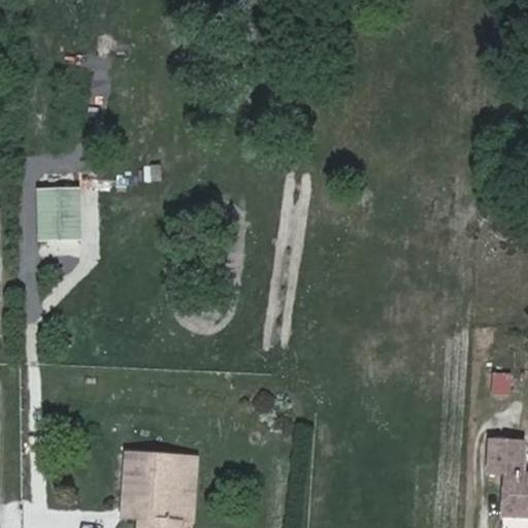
[(86,187),(44,187),(45,239),(87,239),(86,187)]
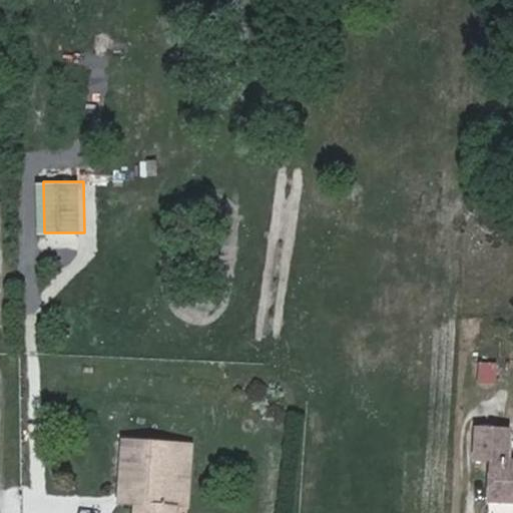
[(476,362),(476,385),(495,385),(495,363),(476,362)]
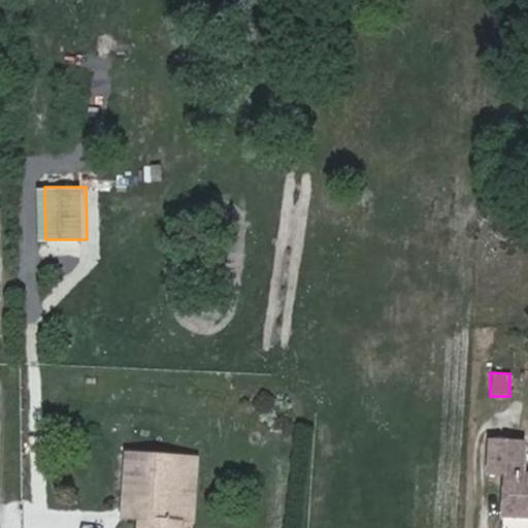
[(513,438),(482,437),(479,471),(493,472),(495,472),(492,514),(527,516),(527,468),(512,468),(513,438)]
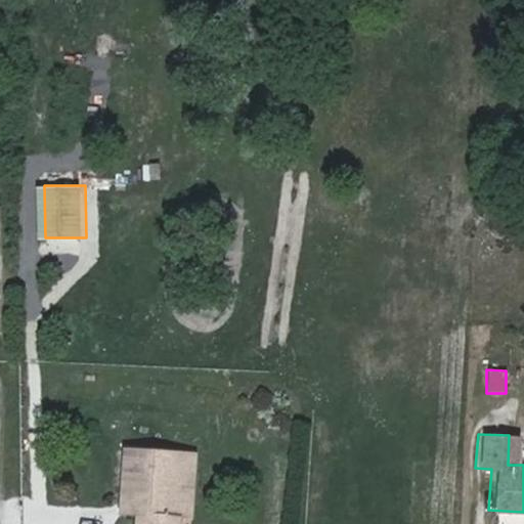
[(176,523),(177,518),(180,456),(125,452),(122,501),(137,503),(136,515),(135,523),(176,523)]
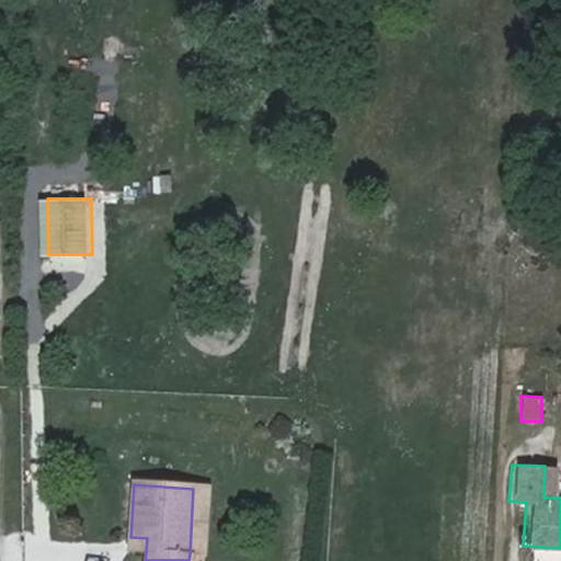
[(193,489),(190,554),(205,556),(209,490),(193,489)]
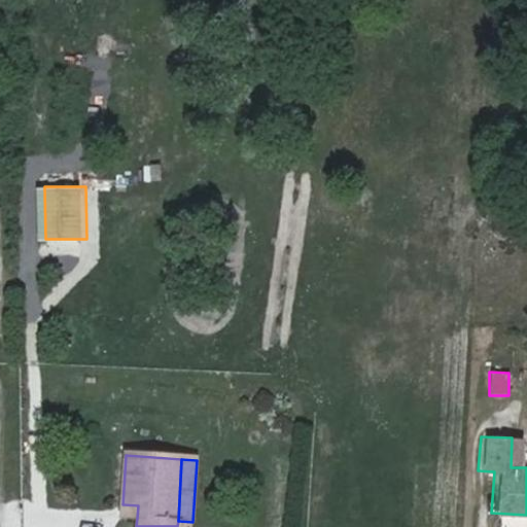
[(121,517),(137,518),(138,505),(123,504),(121,517)]
